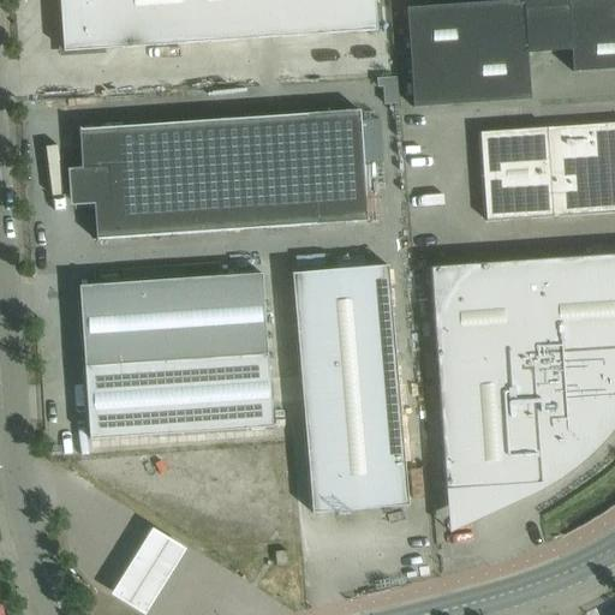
[(377,30),(374,0),(59,0),(64,52),(120,48),(377,30)]
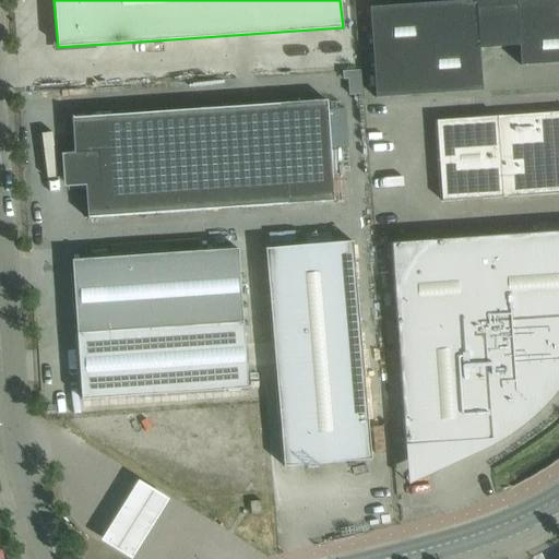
[(558,0),(515,0),(515,1),(476,3),(476,0),(369,8),(376,98),(482,91),(478,46),(519,44),(520,66),(558,62),(558,0)]
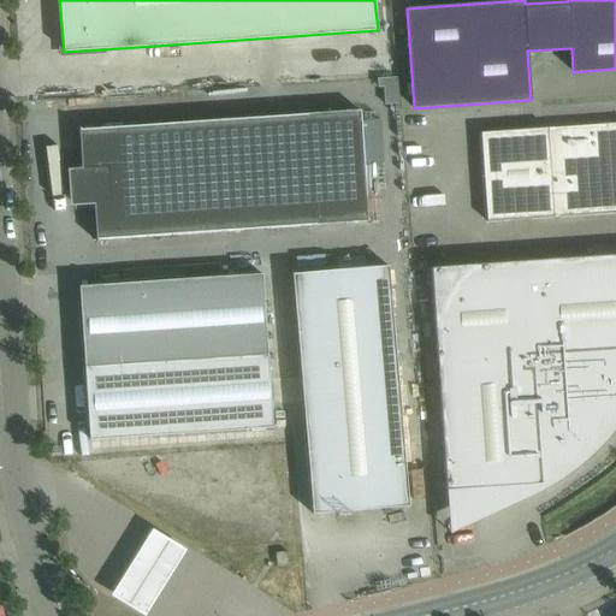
[(397,80),(383,81),(384,107),(398,106),(397,80)]
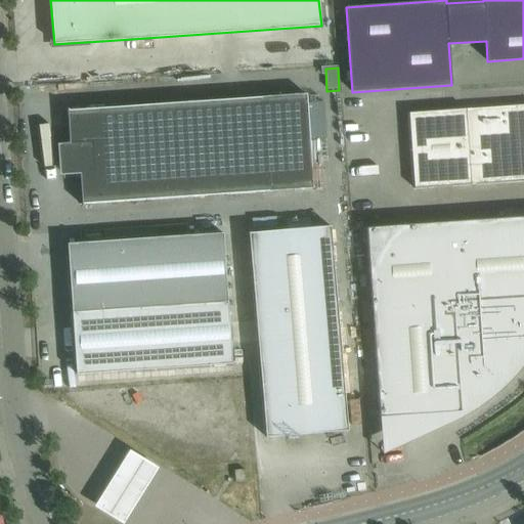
[(70,143),(57,144),(57,145),(60,145),(61,173),(80,172),(82,206),(83,206),(83,204),(312,188),(306,94),(69,111),(69,110),(67,110),(70,143)]
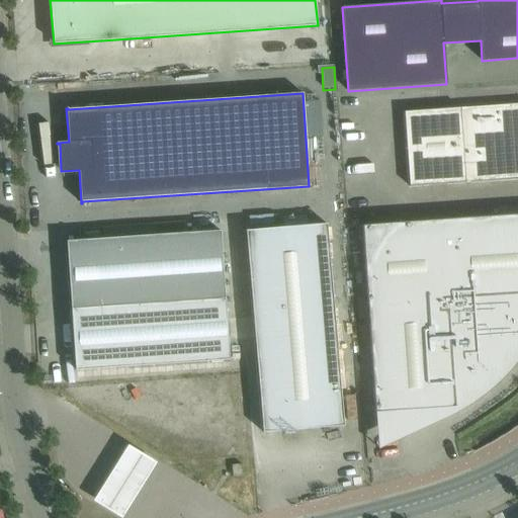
[(517,178),(517,103),(404,112),(409,186),(517,178)]
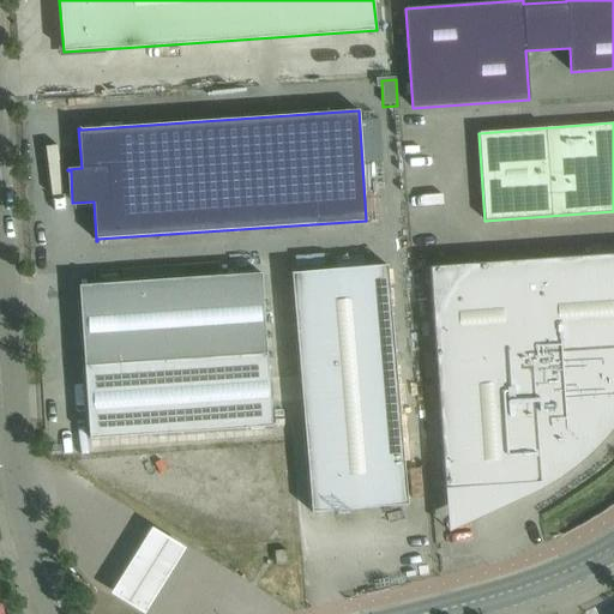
[(613,254),(429,269),(445,491),(540,483),(540,480),(549,474),(558,469),(567,462),(576,456),(583,449),(590,440),(599,433),(600,432),(599,431),(609,417),(611,419),(612,416),(611,416),(613,410),(613,254)]
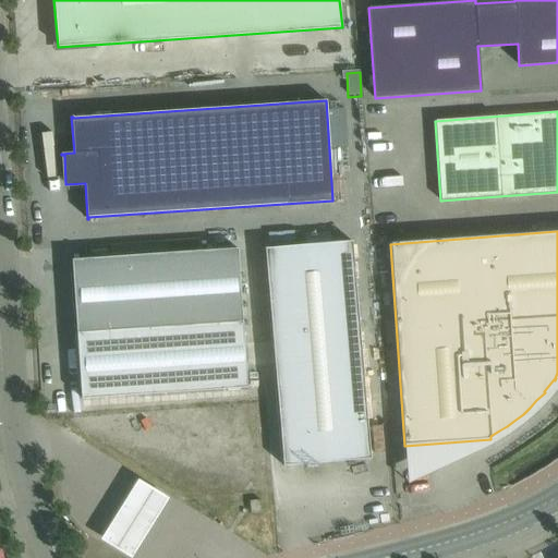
[(370,459),(352,241),(265,249),(283,466),(370,459)]
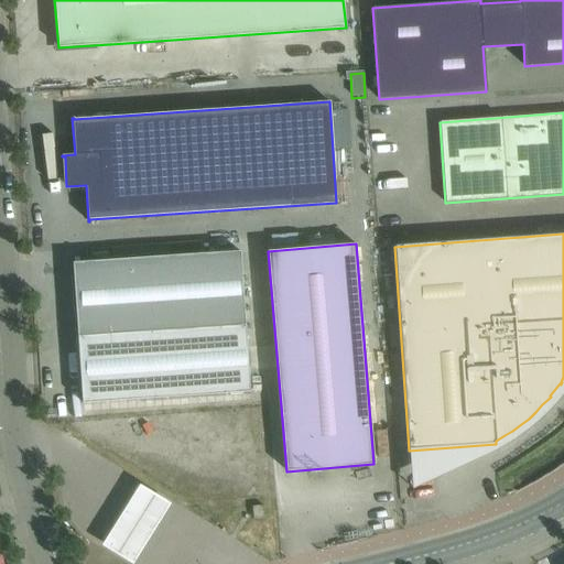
[(240,251),(73,262),(73,266),(76,266),(77,288),(76,288),(76,289),(77,289),(78,311),(77,311),(77,312),(78,312),(80,334),(77,334),(77,337),(80,336),(85,398),(82,398),(82,403),(249,392),(245,326),(240,251)]
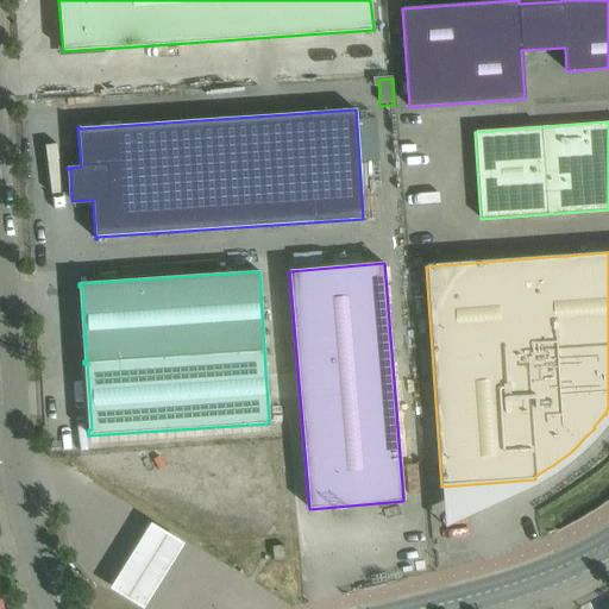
[(143,608),(183,545),(149,525),(110,590),(142,608),(143,608)]
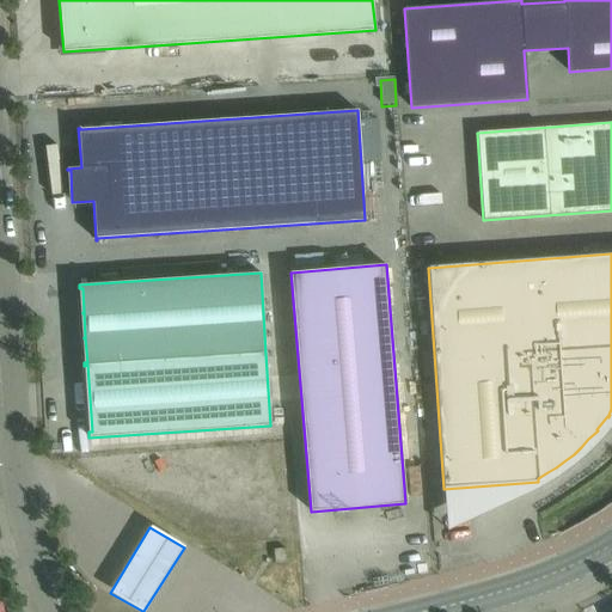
[(273,549),(274,563),(286,562),(285,548),(273,549)]
